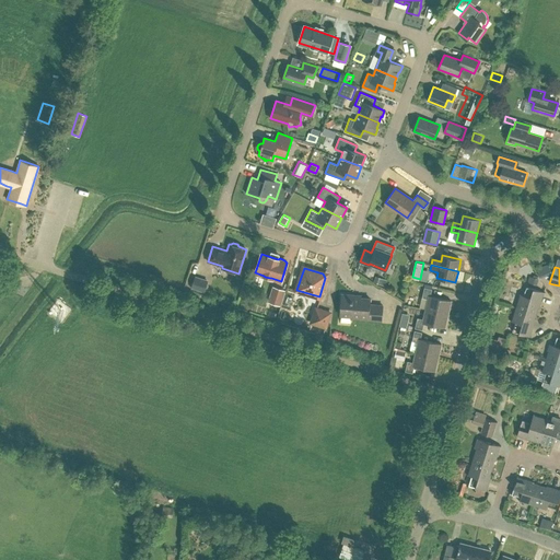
[(193,288),(206,291),(210,279),(200,276),(201,273),(197,272),(193,288)]
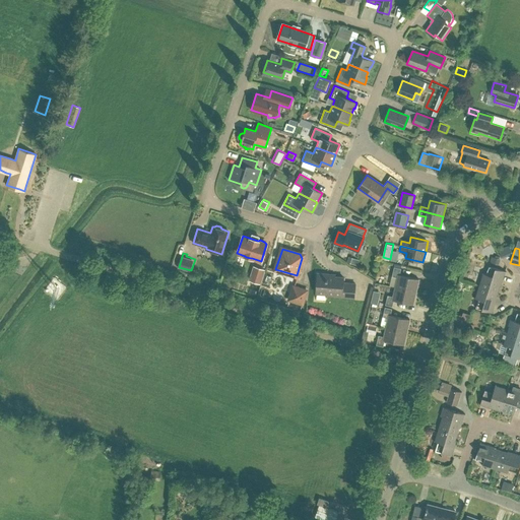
[(347,261),(354,264),(356,258),(349,255),(347,261)]
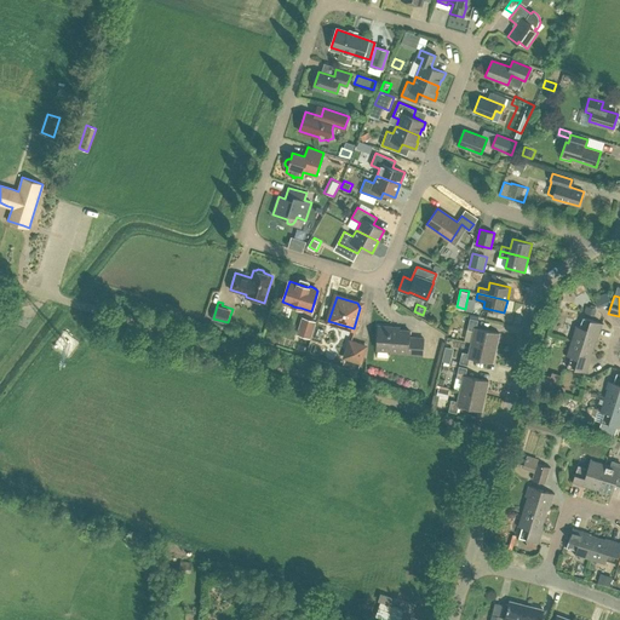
[(297,333),(310,338),(316,320),(303,315),(297,333)]
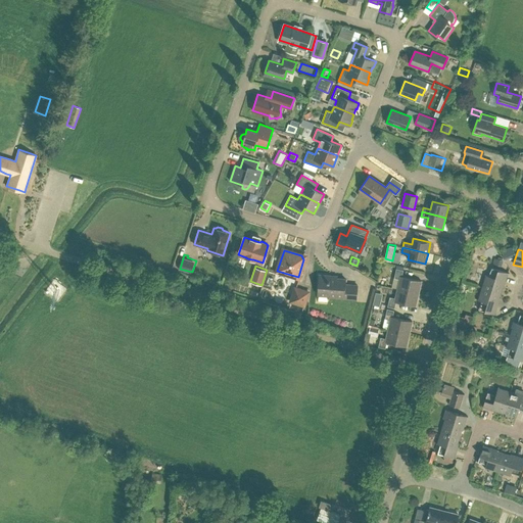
[(481,287),(500,293),(502,287),(503,287),(508,272),(492,268),(489,276),(485,274),(481,287)]
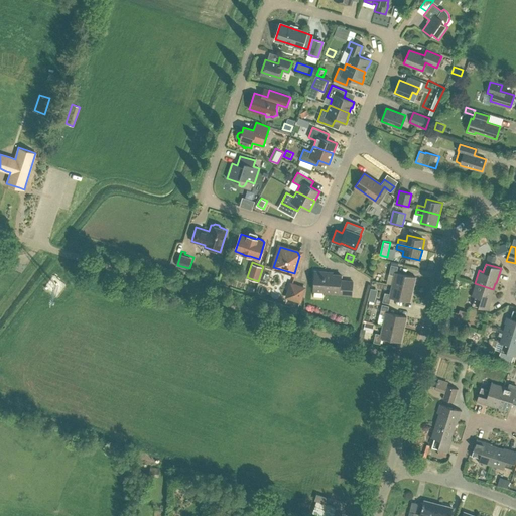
[(392,284),(412,289),(415,277),(396,272),(398,266),(391,265),(389,274),(394,275),(392,284)]
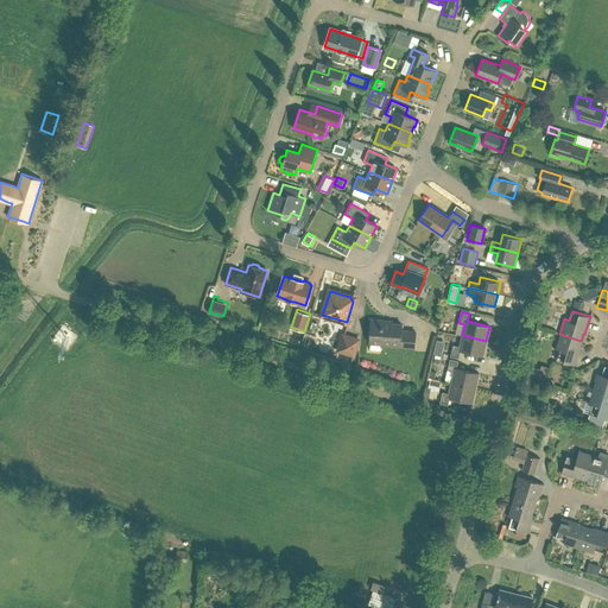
[(391,323),(391,324),(382,323),(384,321),(371,320),(369,342),(381,343),(381,346),(415,348),(416,331),(401,330),(401,324),(391,323)]
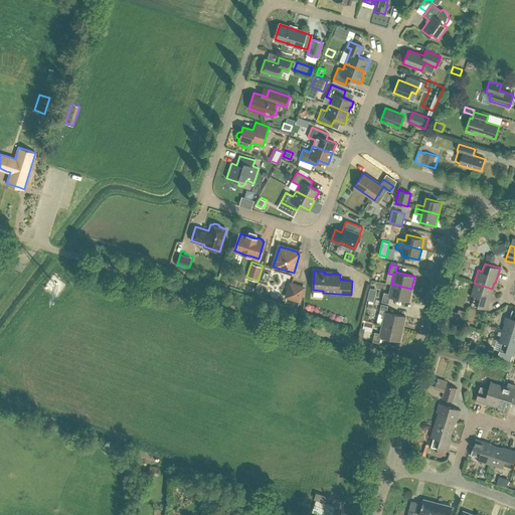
[(290,283),(286,297),(300,301),(304,288),(290,283)]
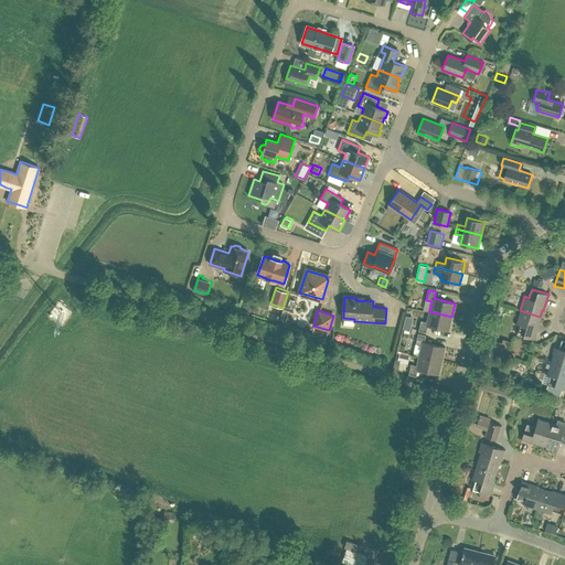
[(516,334),(534,339),(539,323),(537,323),(540,317),(520,310),(515,323),(520,326),(516,334)]
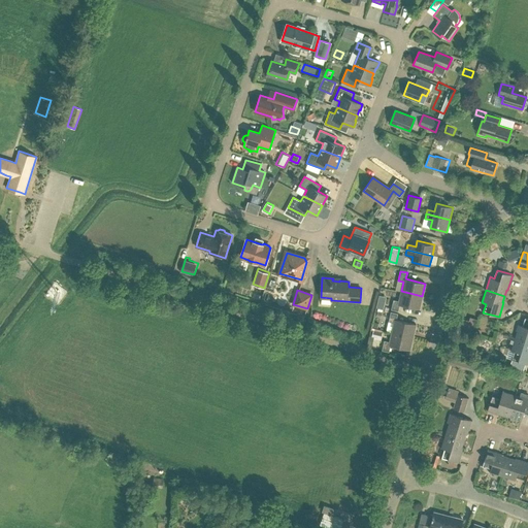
[(391,309),(398,310),(399,304),(419,309),(422,296),(401,291),(399,301),(393,299),(391,309)]
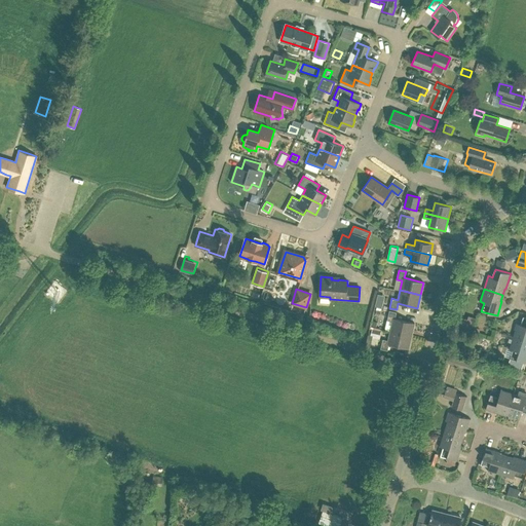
[(390,331),(411,336),(414,323),(395,318),(396,312),(389,310),(386,321),(392,322),(390,331)]
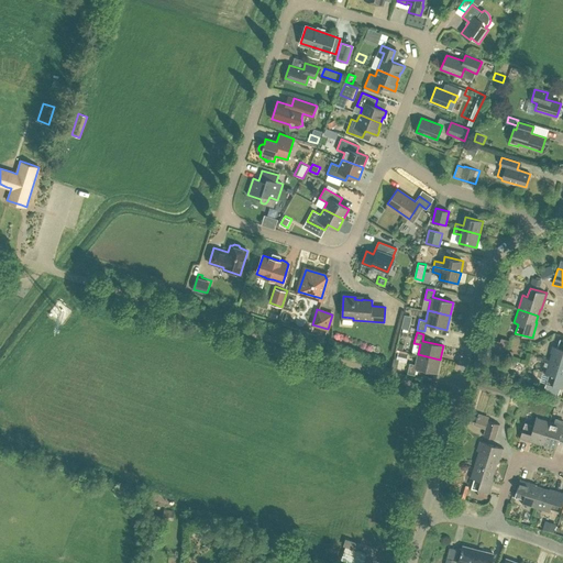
[(500,342),(498,350),(505,352),(508,341),(501,339),(500,342)]
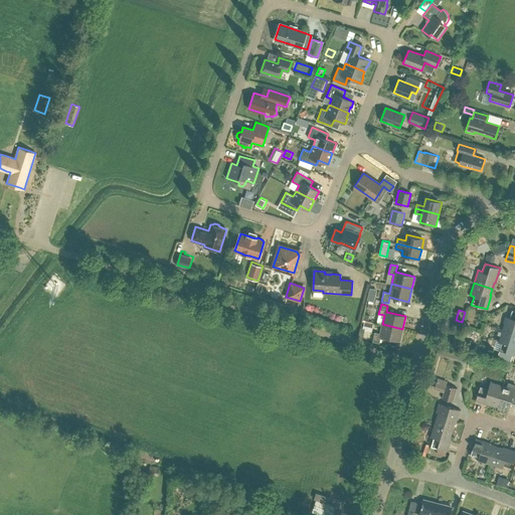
[(502,329),(514,332),(514,310),(512,310),(510,317),(506,316),(502,329)]
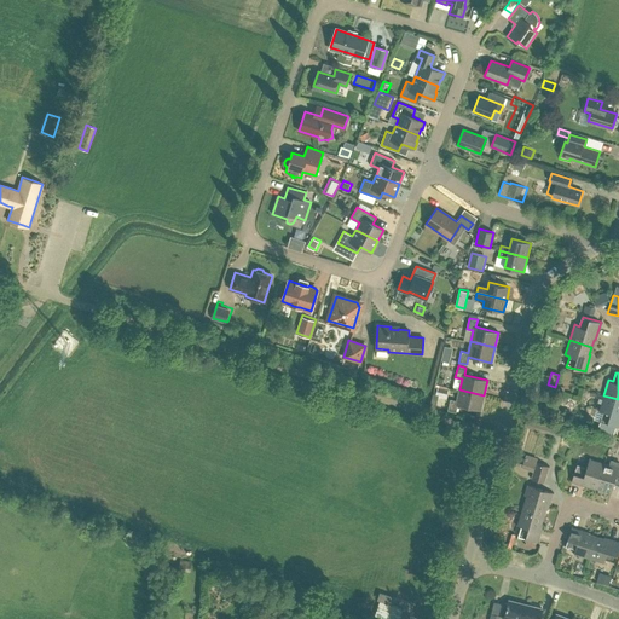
[(446,388),(438,387),(435,395),(444,398),(446,388)]
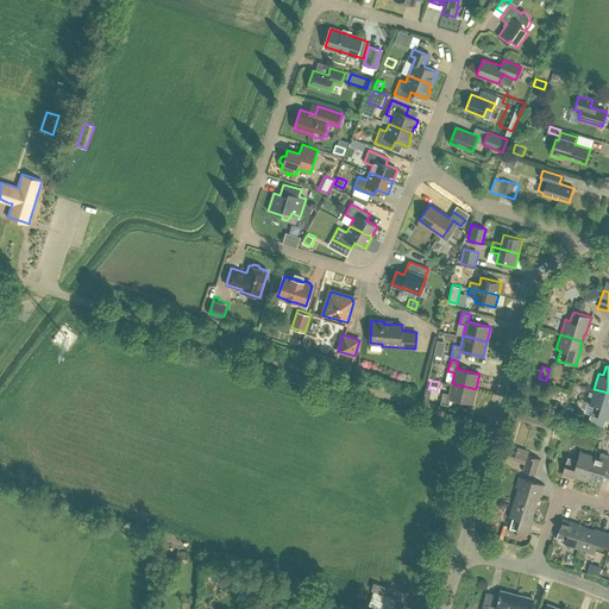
[(440,403),(449,406),(450,399),(472,403),(476,389),(452,383),(450,394),(443,393),(440,403)]
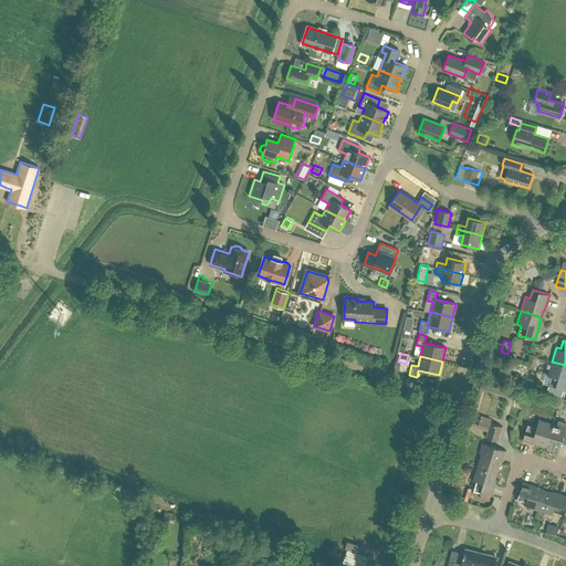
[(548,386),(565,390),(565,389),(565,365),(552,362),(547,375),(552,377),(548,386)]
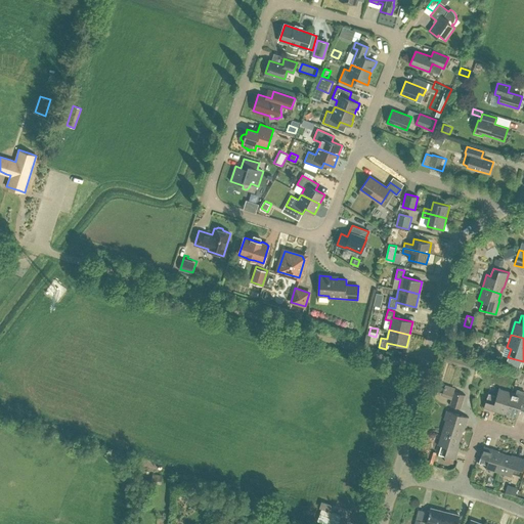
[(504,413),(505,412),(511,392),(498,388),(495,395),(488,393),(483,407),(504,413)]
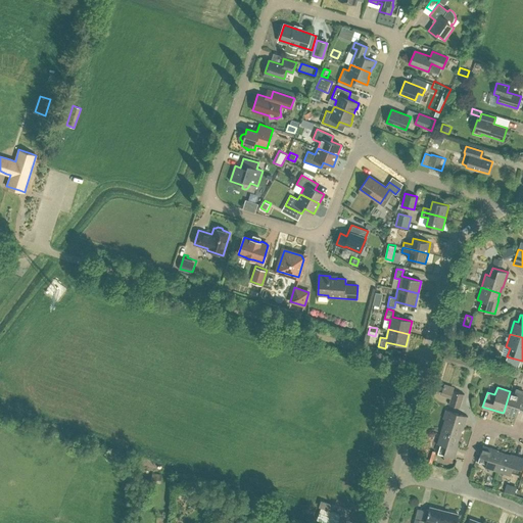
[(464,393),(454,390),(448,405),(460,408),(464,393)]
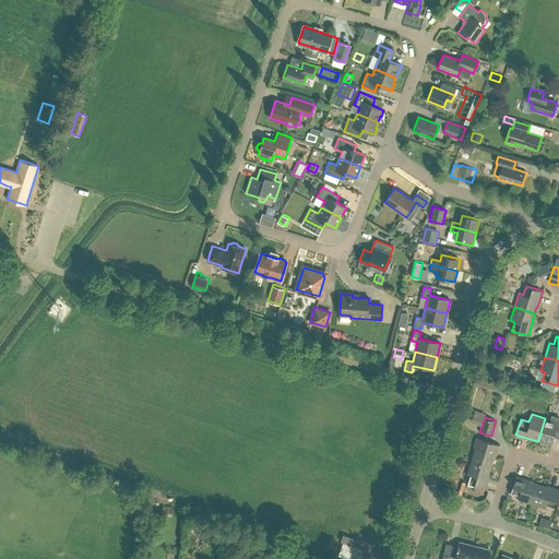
[(538,440),(551,444),(554,437),(558,438),(558,420),(558,421),(558,423),(545,418),(538,440)]
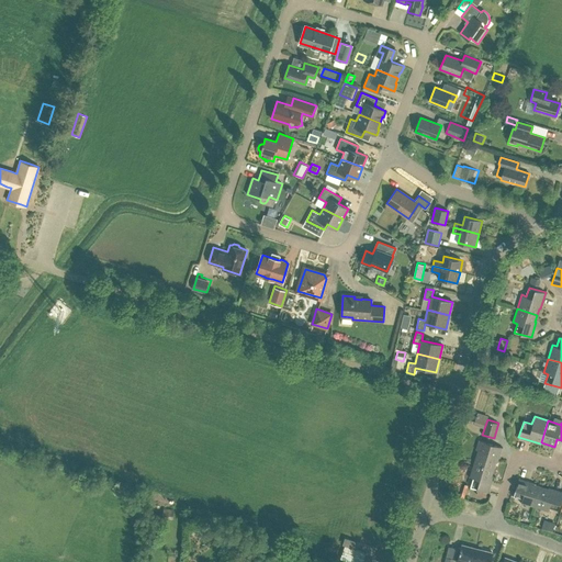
[(473,463),(493,470),(495,462),(496,462),(502,447),(480,440),(476,449),(475,448),(475,449),(478,450),(473,463)]
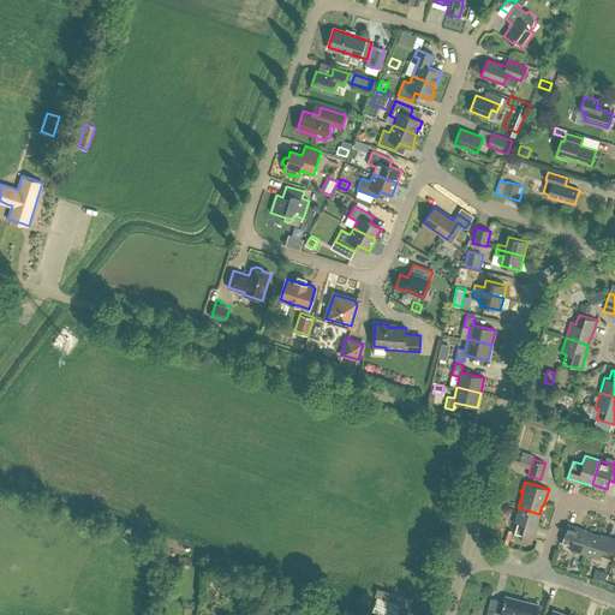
[(514,532),(533,538),(538,521),(537,521),(539,514),(518,507),(513,521),(518,523),(514,532)]
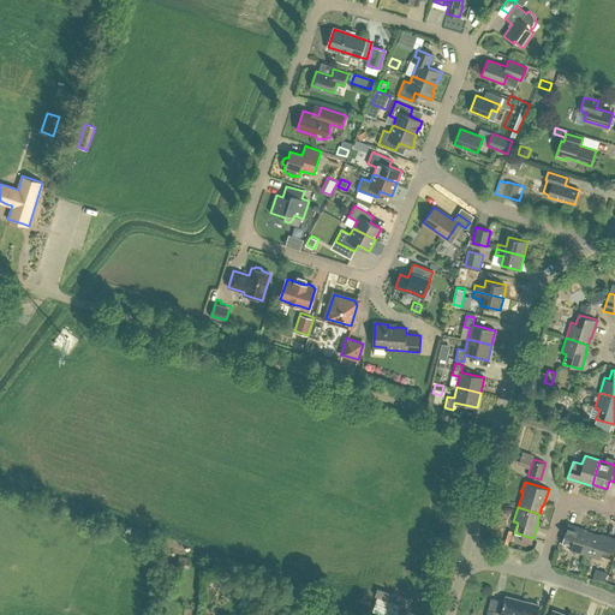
[(569,549),(585,554),(591,532),(584,530),(584,529),(567,524),(562,542),(571,544),(569,549)]
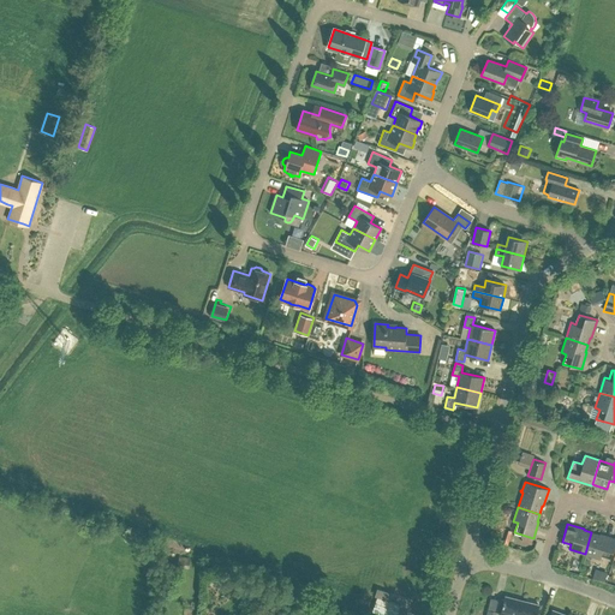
[(585,554),(599,559),(601,554),(610,557),(614,542),(614,537),(599,533),(599,535),(591,532),(585,554)]
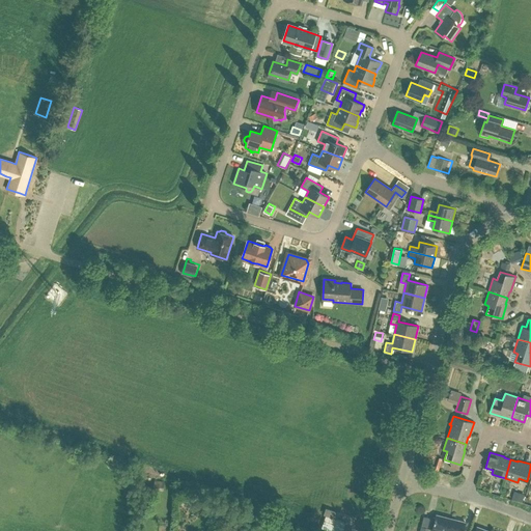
[(512,490),(510,498),(521,501),(524,494),(512,490)]
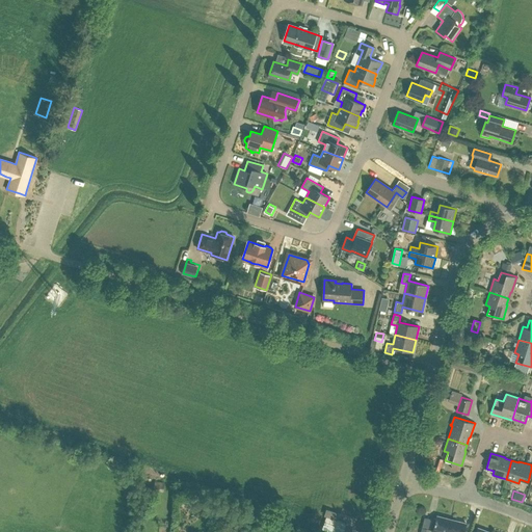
[(447,531),(451,520),(436,515),(432,530),(433,531),(432,531),(447,531)]
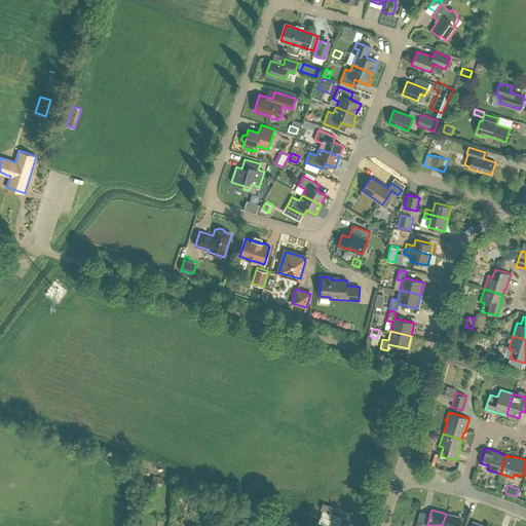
[(342,517),(323,511),(318,522),(323,523),(323,524),(329,525),(339,525),(340,523),(342,517)]
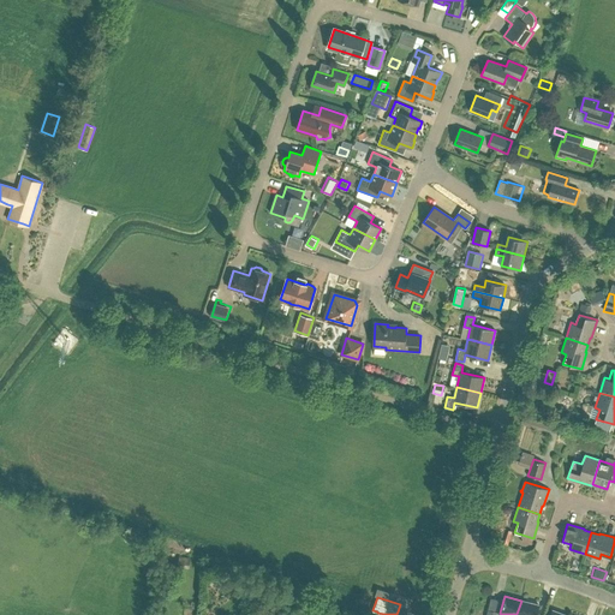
[(535,614),(538,604),(521,601),(517,614),(535,614)]
